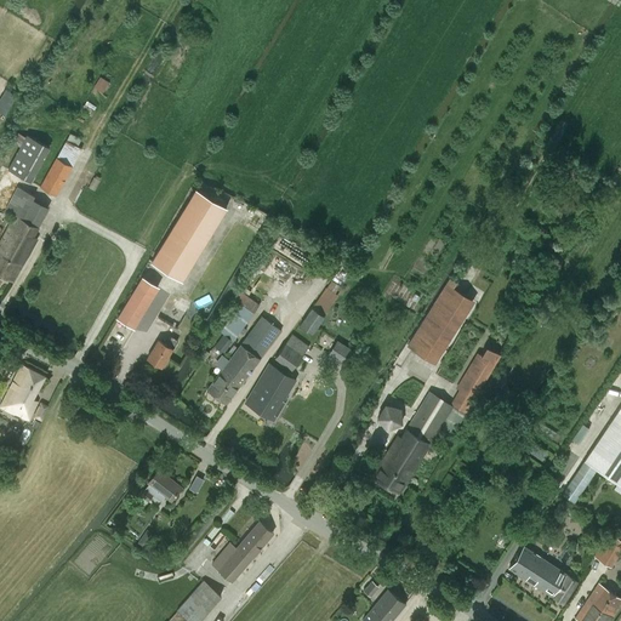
[(101,77),(93,86),(102,92),(109,83),(101,77)]
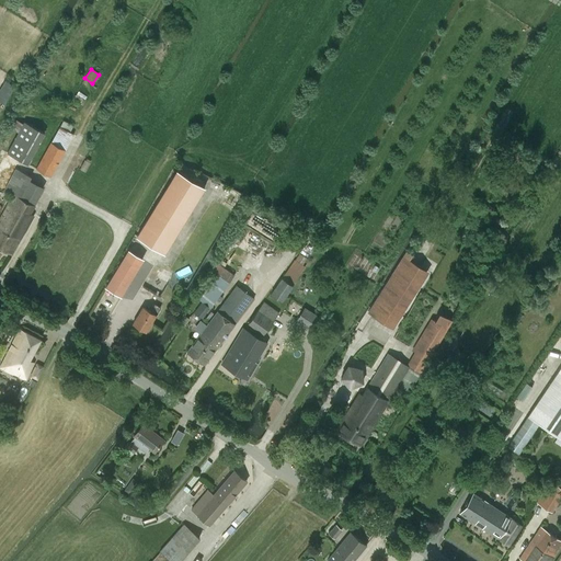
[(16,119),(12,128),(19,132),(23,124),(16,119)]
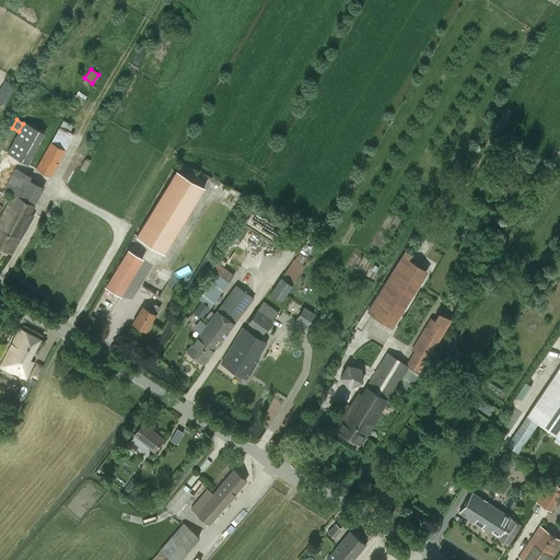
[(27,164),(45,133),(24,121),(23,124),(19,131),(8,152),(27,164)]
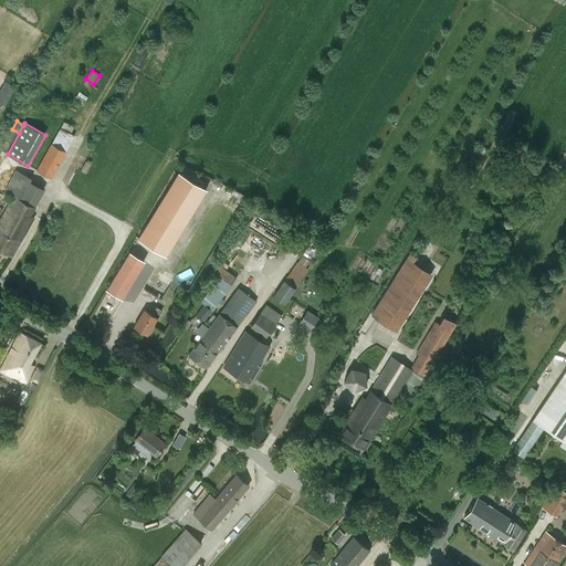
[(51,178),(65,152),(51,143),(37,170),(51,178)]
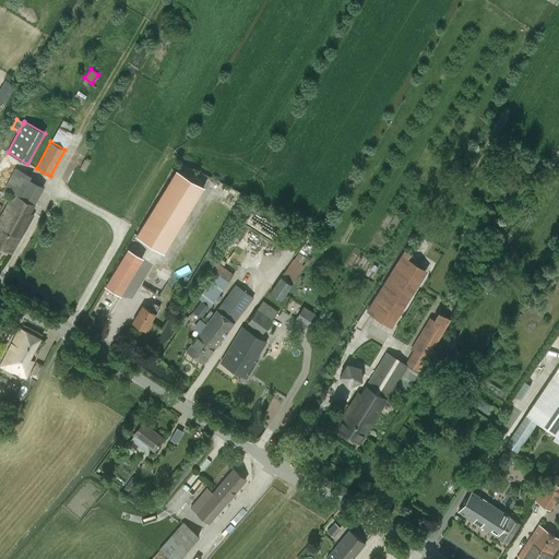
[(15,168),(4,189),(13,193),(20,197),(34,205),(43,188),(28,180),(31,176),(15,168)]
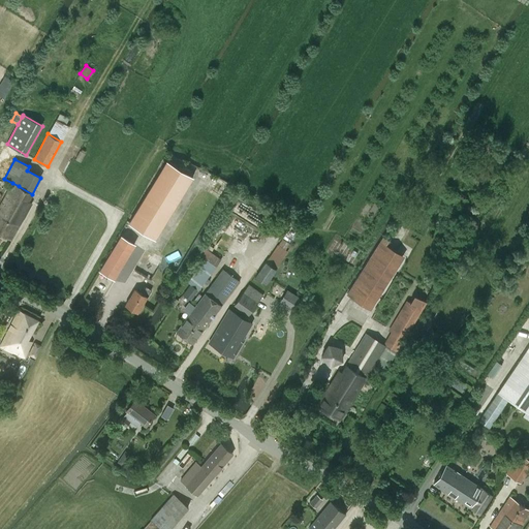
[(155,239),(193,176),(166,159),(165,159),(164,160),(127,222),(155,239)]
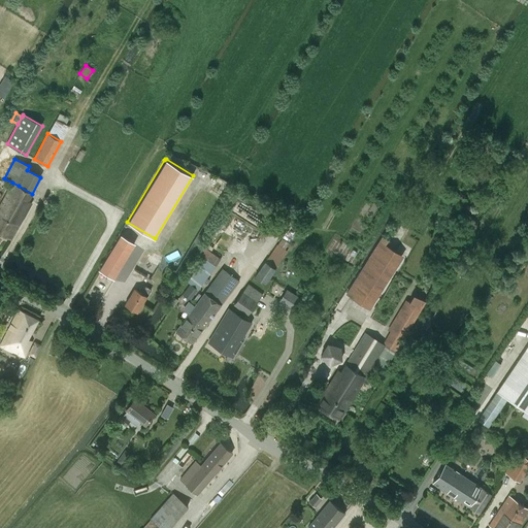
[(28,200),(32,194),(19,186),(12,183),(0,205),(0,206),(1,207),(0,209),(0,233),(11,239),(31,202),(28,200)]
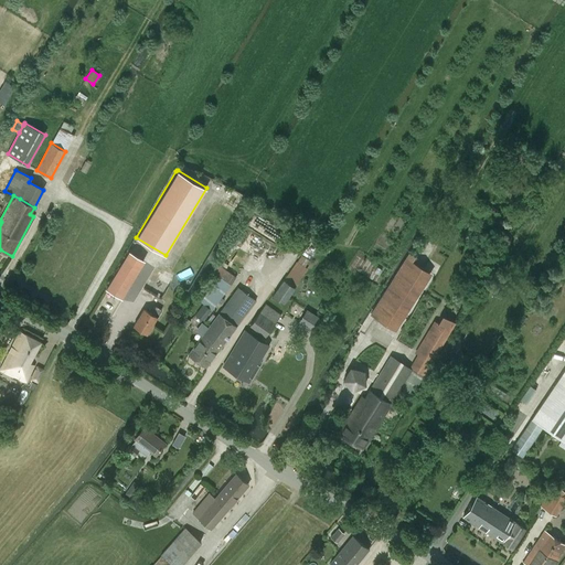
[(254,217),(249,225),(267,234),(272,226),(254,217)]
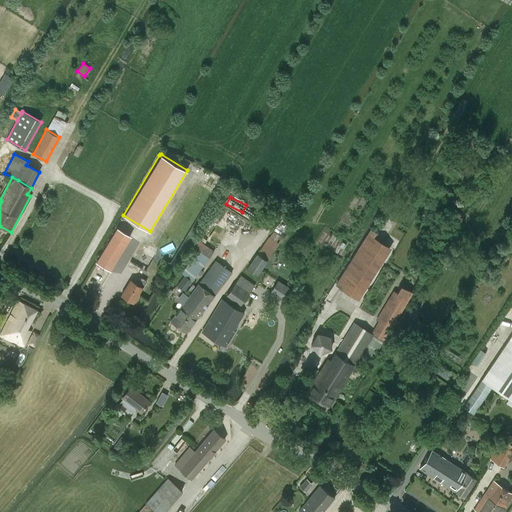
[(130,235),(122,230),(116,227),(97,259),(111,268),(130,235)]
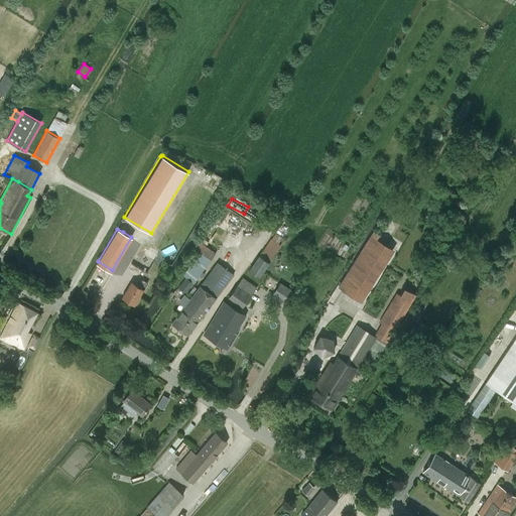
[(374,231),(340,286),(360,299),(392,248),(376,238),(379,234),(374,231)]
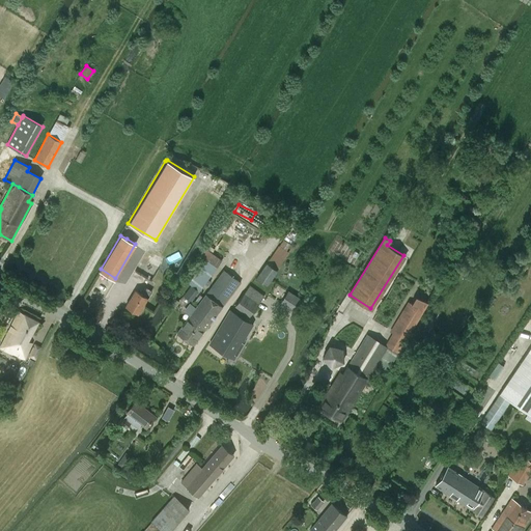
[(191,285),(184,296),(191,301),(221,260),(203,247),(199,254),(206,259),(189,283),(191,285)]
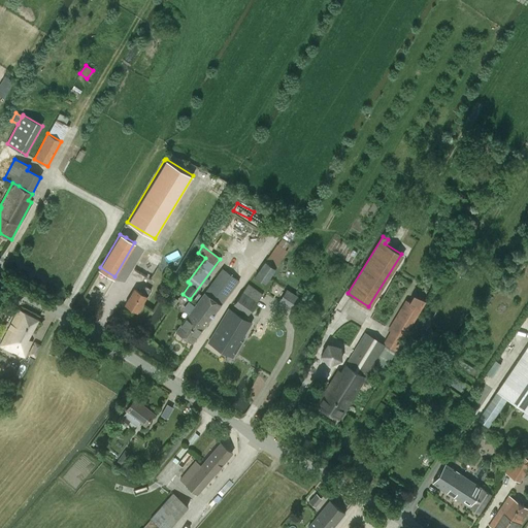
[(266,262),(255,277),(265,285),(276,268),(266,262)]
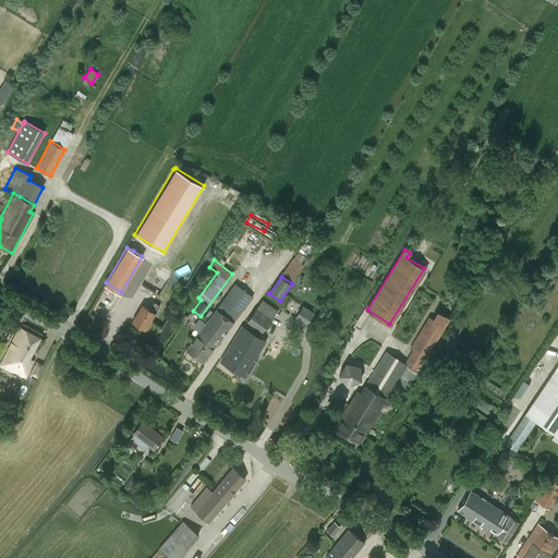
[(199,331),(186,350),(203,363),(204,363),(253,296),(235,283),(206,323),(199,318),(193,327),(199,331)]
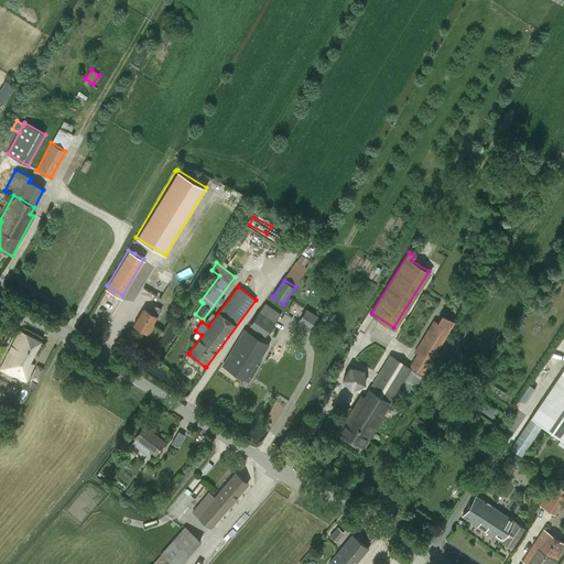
[(267,335),(280,315),(280,314),(264,303),(259,312),(250,325),(267,335)]
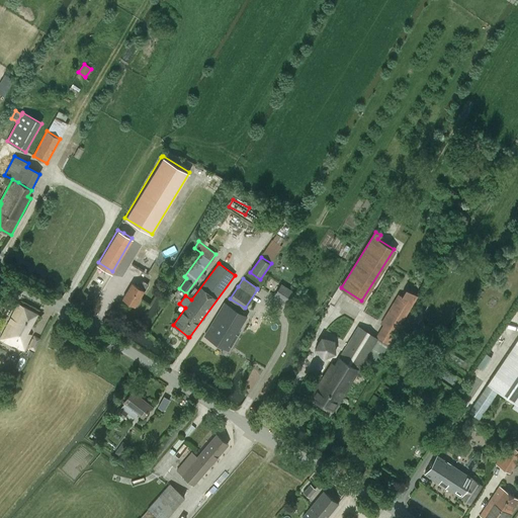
[(132,282),(122,298),(135,306),(149,283),(143,280),(139,287),(132,282)]
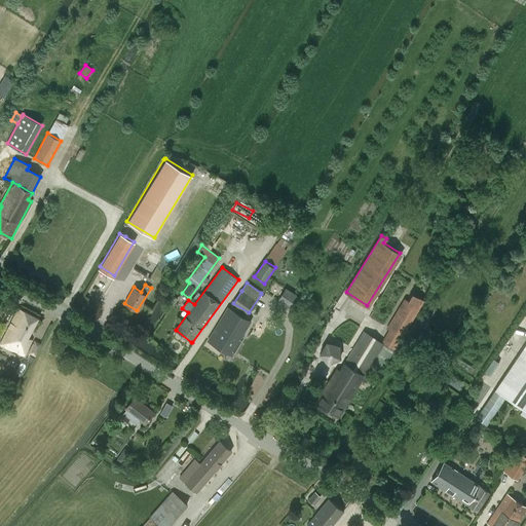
[(293,309),(301,297),(286,288),(277,300),(293,309)]
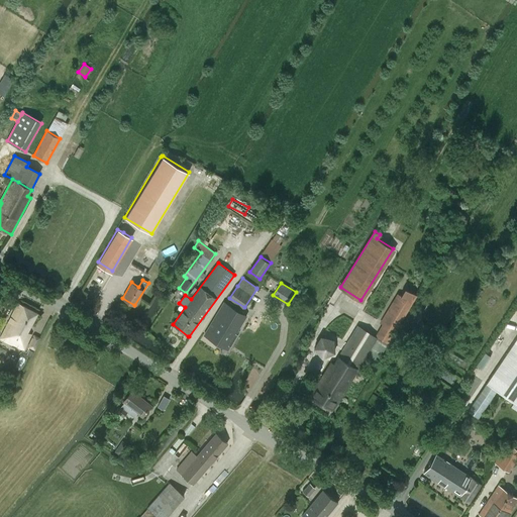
[(331,363),(310,396),(331,410),(357,369),(367,353),(377,360),(417,295),(405,288),(376,336),(357,325),(334,364),(331,363)]
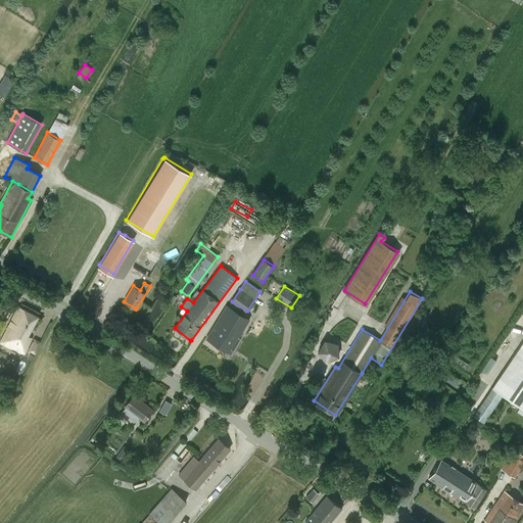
[(177,297),(171,294),(168,299),(174,303),(177,297)]
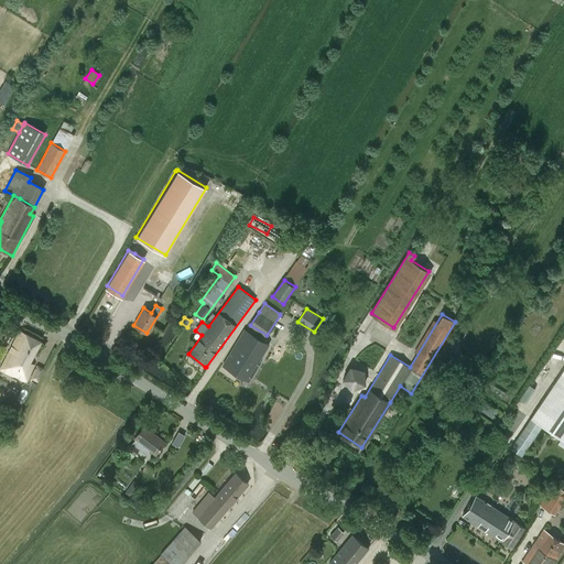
[(20,331),(0,369),(26,381),(34,365),(30,361),(41,340),(20,331)]
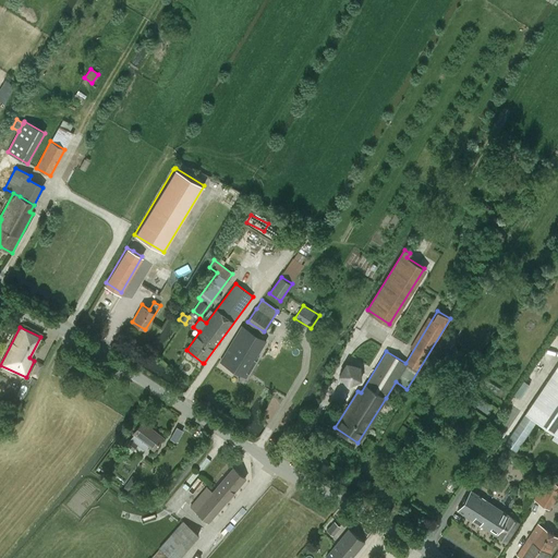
[(241,327),(221,362),(247,377),(256,361),(254,360),(265,340),(241,327)]
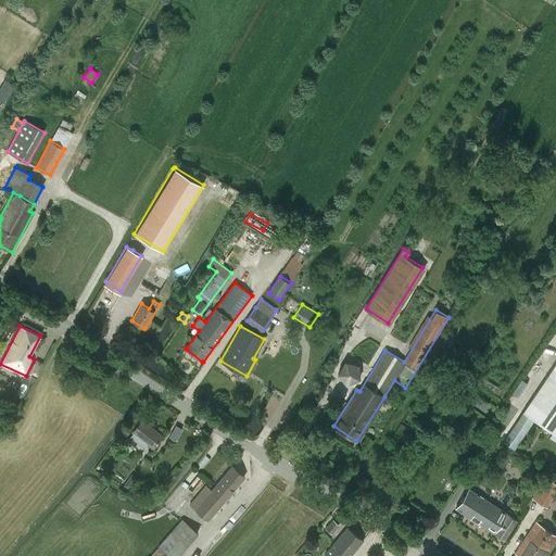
[(37,376),(42,364),(37,361),(30,373),(37,376)]
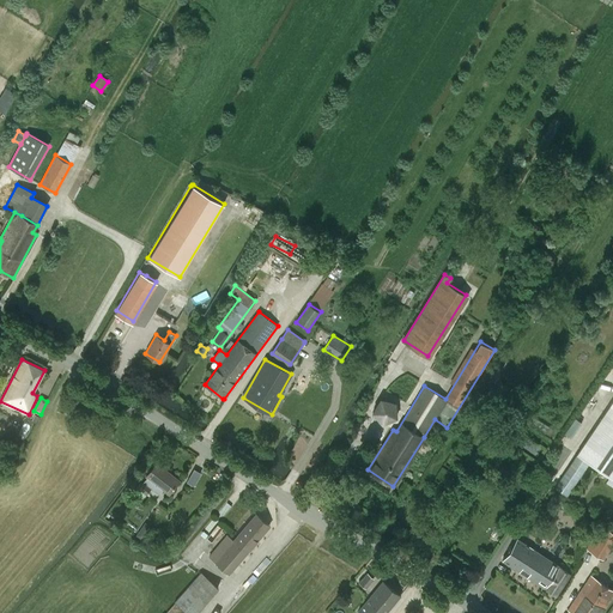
[(381,399),(372,412),(382,424),(396,418),(395,402),(381,399)]
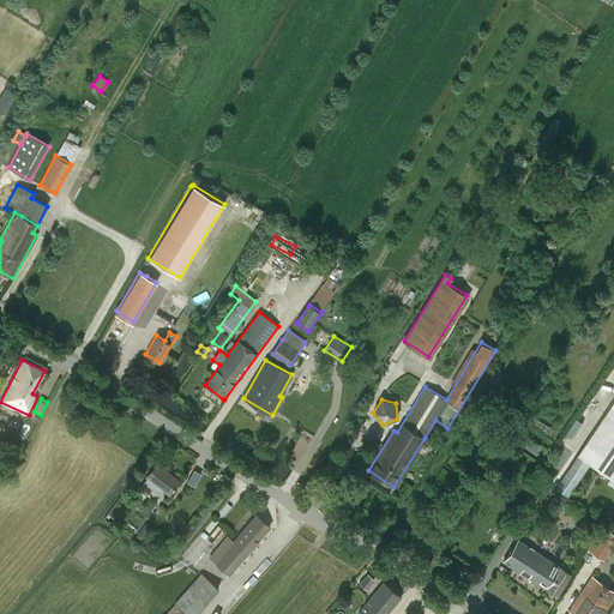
[(613,401),(555,488),(567,495),(589,463),(613,479),(613,401)]
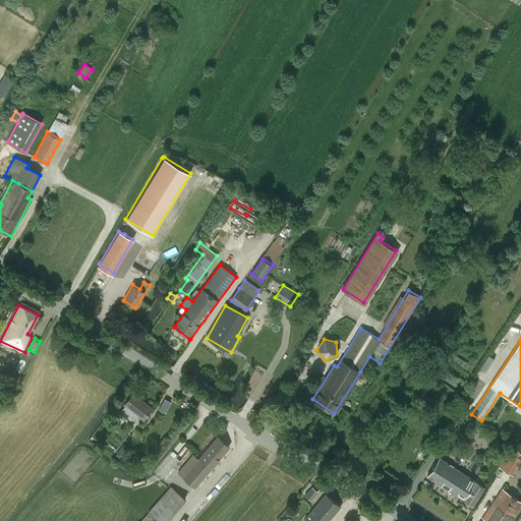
[(143,419),(152,408),(140,400),(142,398),(134,392),(124,404),(125,405),(121,410),(121,409),(117,414),(117,415),(124,420),(128,415),(134,420),(138,415),(143,419)]
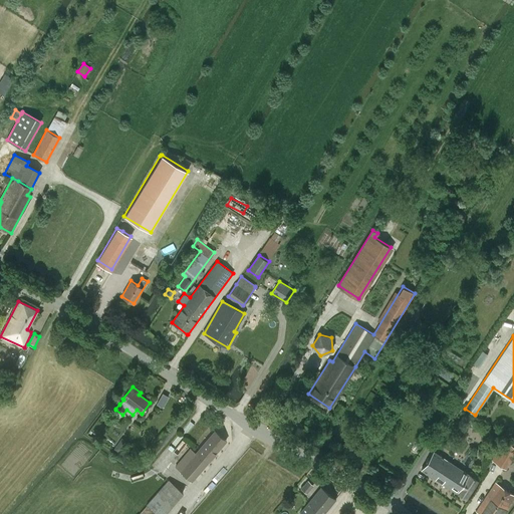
[(115,410),(112,414),(119,419),(122,415),(115,410)]
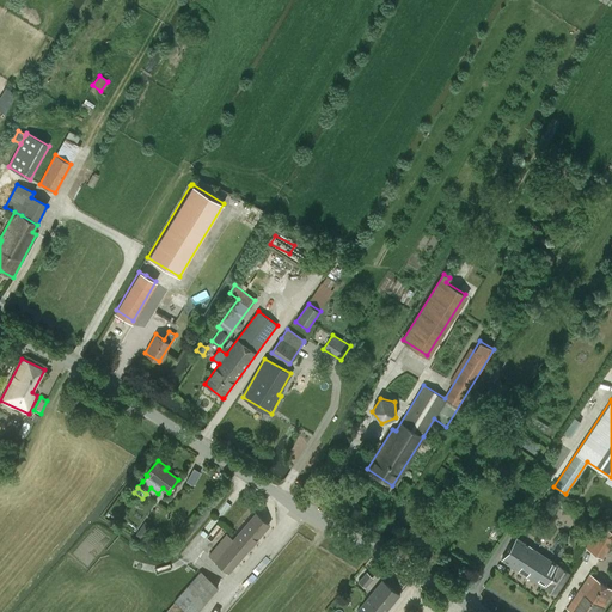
[(233,539),(246,551),(269,525),(256,513),(233,539)]
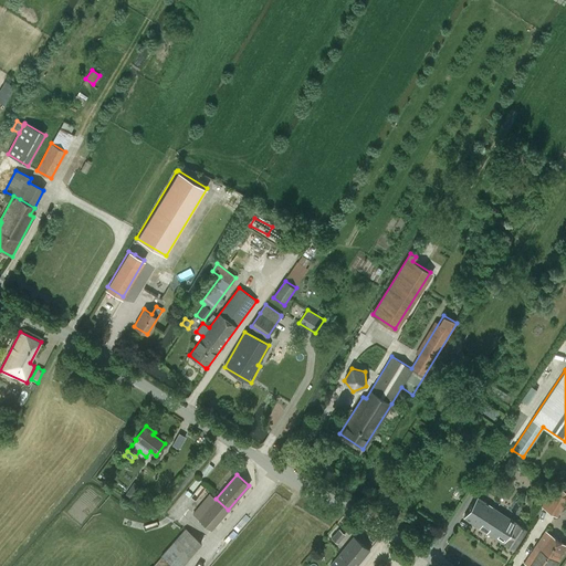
[(546,500),(543,505),(557,515),(565,502),(565,491),(561,486),(549,502),(546,500)]
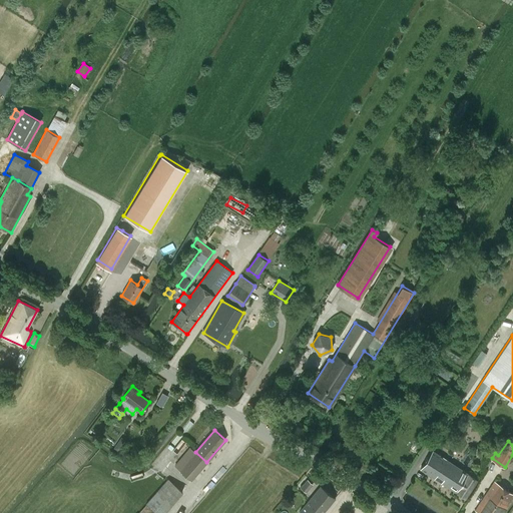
[(117,444),(113,449),(119,453),(123,448),(117,444)]
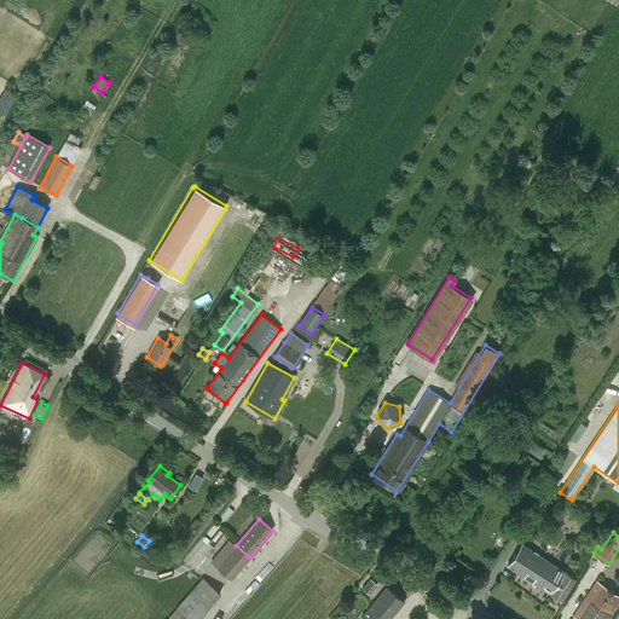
[(249,557),(236,545),(230,541),(212,562),(231,579),(249,557)]
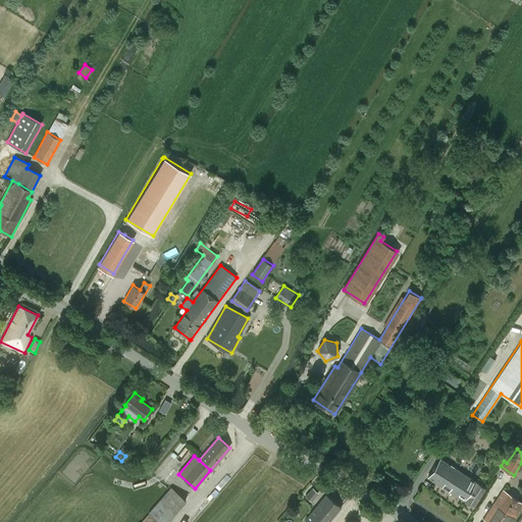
[(439,458),(427,476),(473,506),(485,487),(476,481),(475,481),(439,458)]
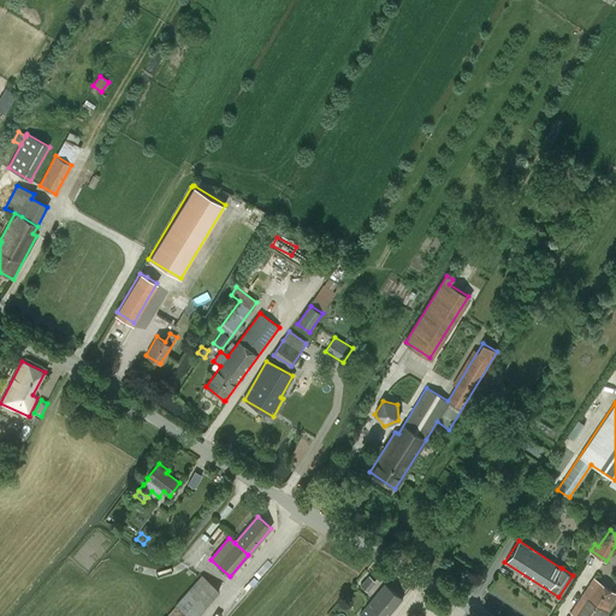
[(367,590),(375,581),(368,576),(361,585),(367,590)]
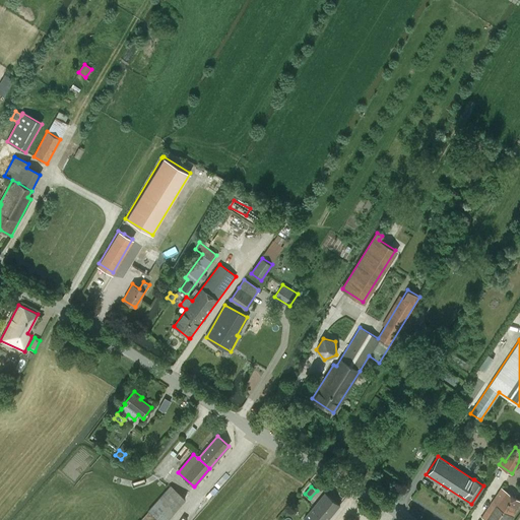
[(484,519),(510,519),(519,505),(519,500),(502,488),(481,517),(484,519)]
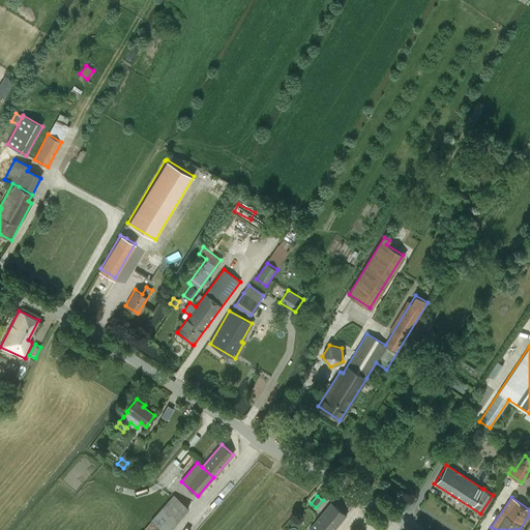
[(151,521),(160,529),(169,529),(187,510),(172,498),(151,521)]
